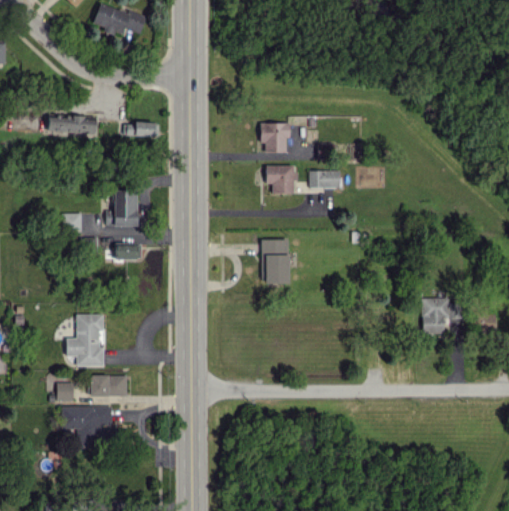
[(131,15),(100,3),(91,24),(121,36),(125,28),(140,33),(146,16),(132,11),(131,15)]
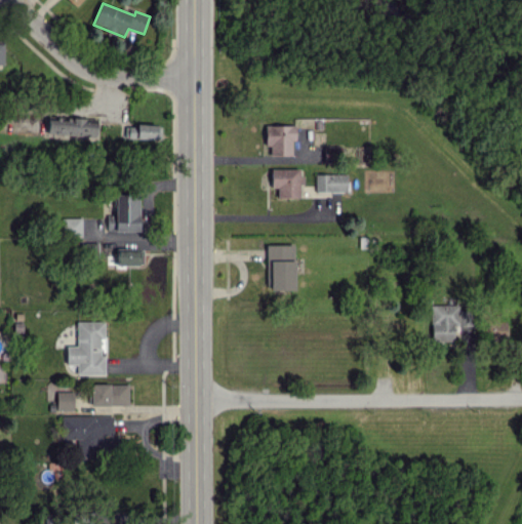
[(48,137),(97,140),(98,123),(86,122),(86,120),(50,118),(48,137)]
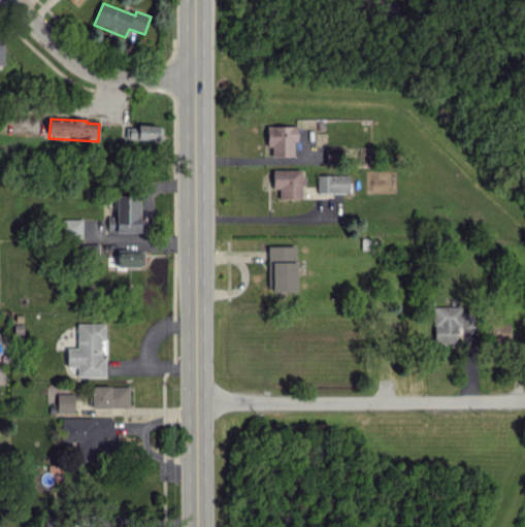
[(127,126),(127,140),(160,140),(160,127),(127,126)]
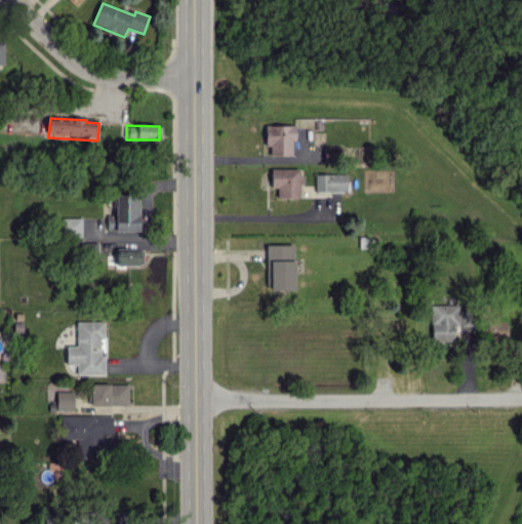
[(294,126),(268,126),(268,156),(295,156),(294,126)]
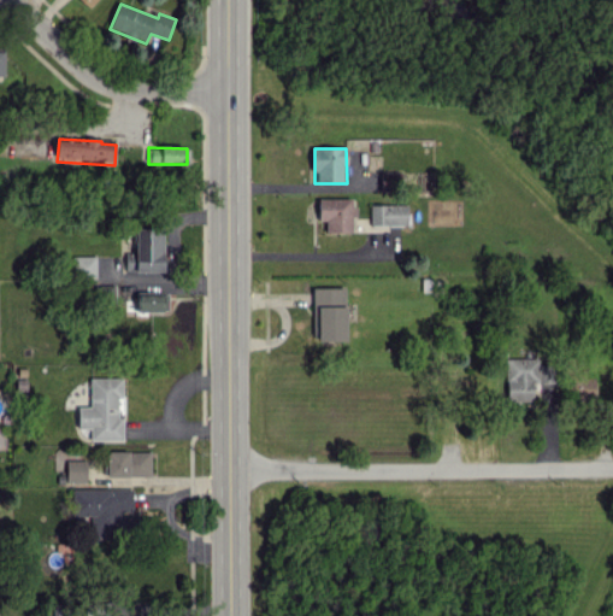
[(328,233),(354,233),(353,217),(357,217),(357,199),(320,199),(320,222),(328,222),(328,233)]
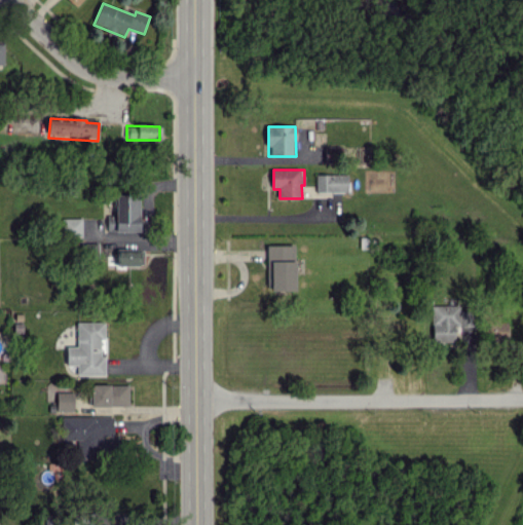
[(318,176),(318,193),(349,192),(349,175),(318,176)]
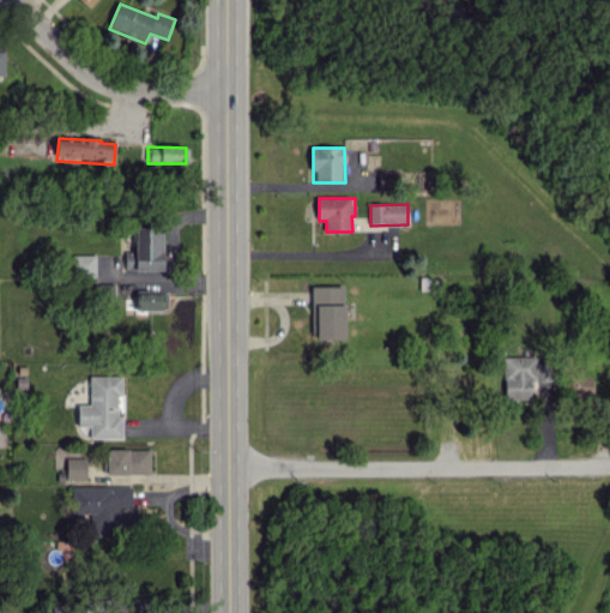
[(164,228),(137,229),(137,252),(127,252),(127,260),(136,260),(136,271),(165,271),(164,228)]
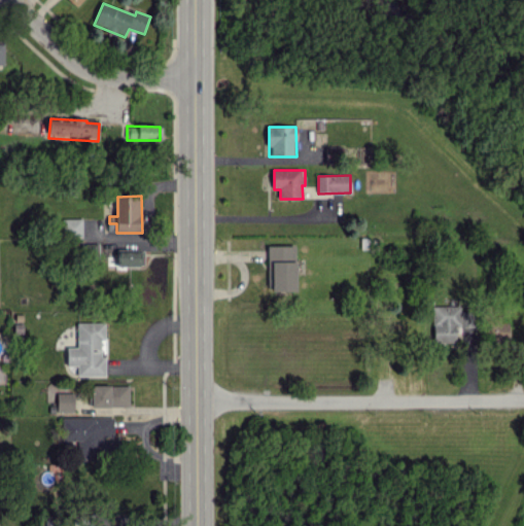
[(83,219),(65,219),(65,239),(84,238),(83,219)]
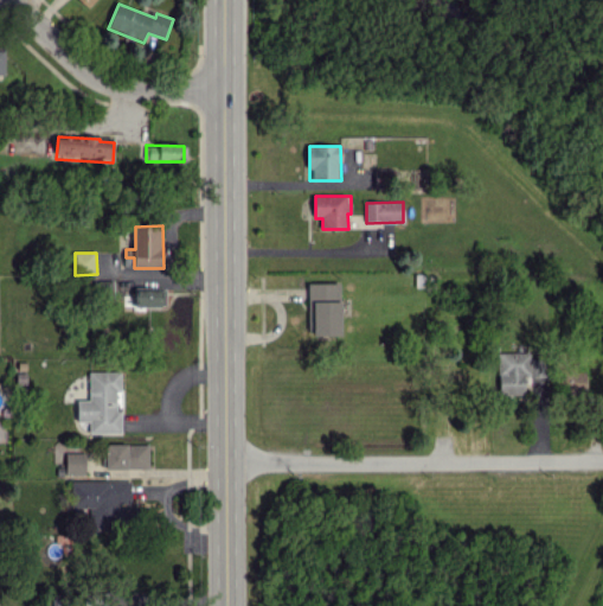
[(342,301),(325,301),(326,285),(313,284),(310,336),(340,337),(342,301)]
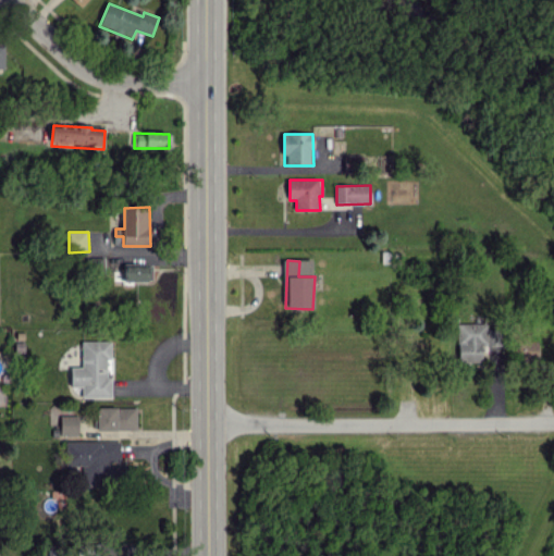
[(125,281),(154,282),(154,267),(125,266),(125,281)]
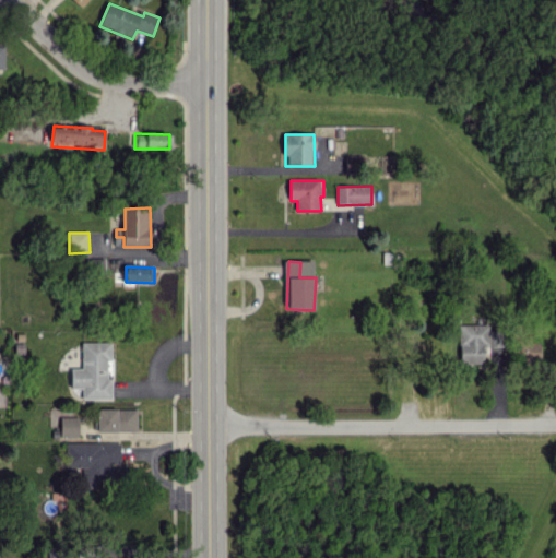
[(503,331),(491,331),(491,324),(460,325),(461,365),(485,364),(484,347),(504,347),(503,331)]
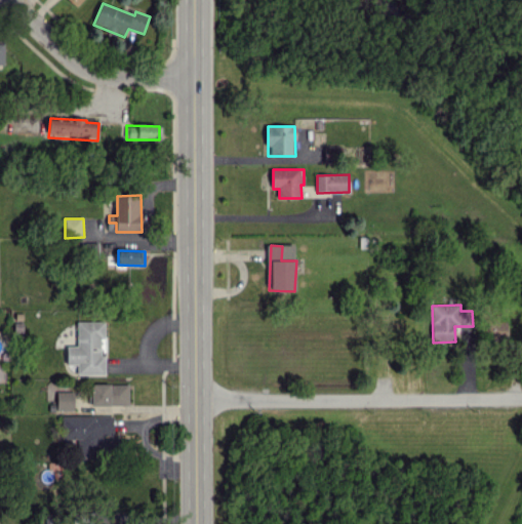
[(509,322),(493,321),(493,339),(508,340),(509,322)]
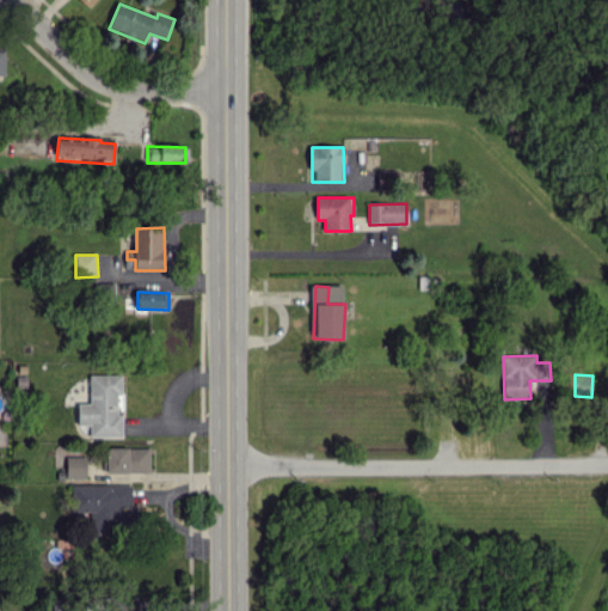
[(123,376),(91,376),(92,404),(79,404),(80,426),(91,426),(92,438),(123,437),(123,415),(118,415),(118,395),(123,395),(123,376)]
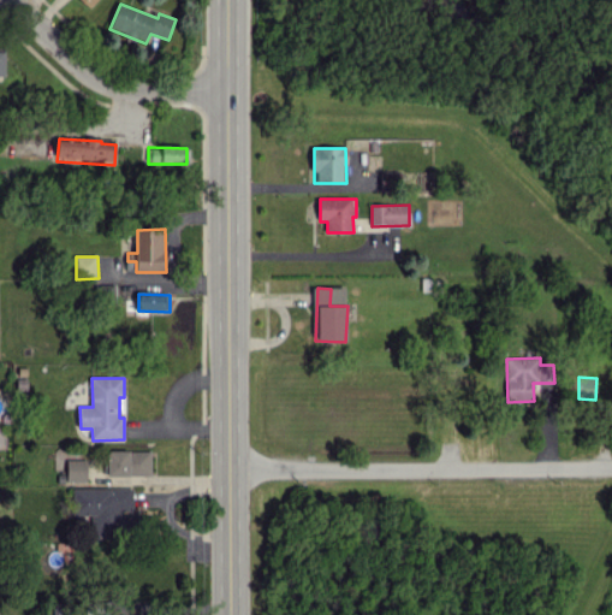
[(153,477),(153,451),(108,451),(108,477),(153,477)]
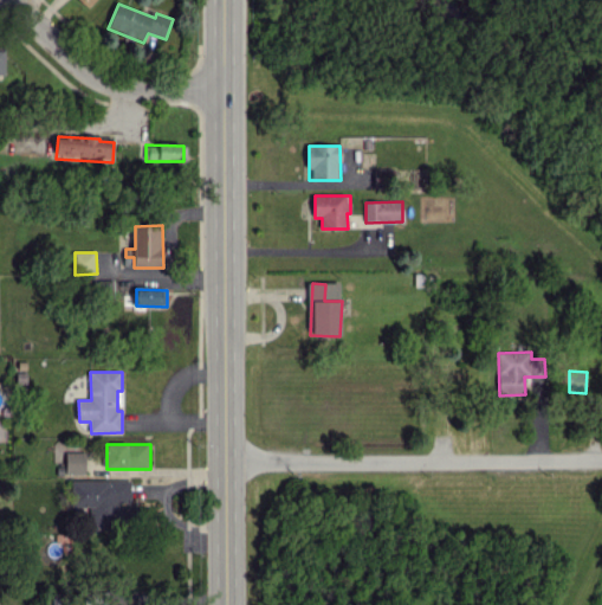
[(86,475),(88,454),(68,452),(66,474),(86,475)]
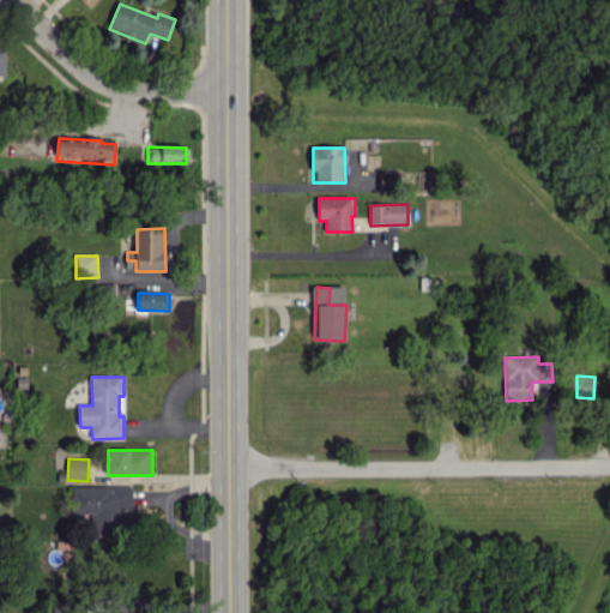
[(134,487),(74,487),(73,515),(90,515),(90,533),(134,534),(134,512),(133,512),(134,487)]
